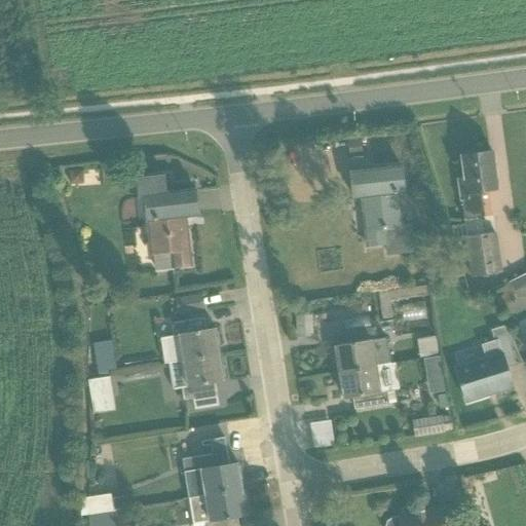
[(460,202),(463,225),(451,227),(452,239),(463,238),(470,278),(501,274),(496,233),(486,234),(481,194),(497,192),(492,153),(460,157),(463,178),(456,179),(459,202),(460,202)]
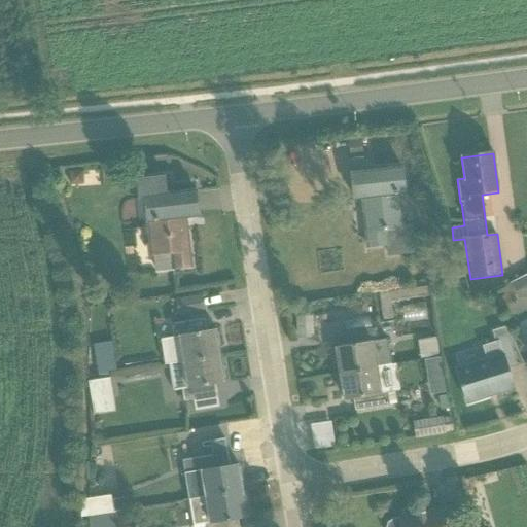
[(386,257),(415,254),(412,226),(403,227),(399,196),(405,196),(401,168),(351,174),(354,200),(360,199),(366,247),(385,245),(386,257)]
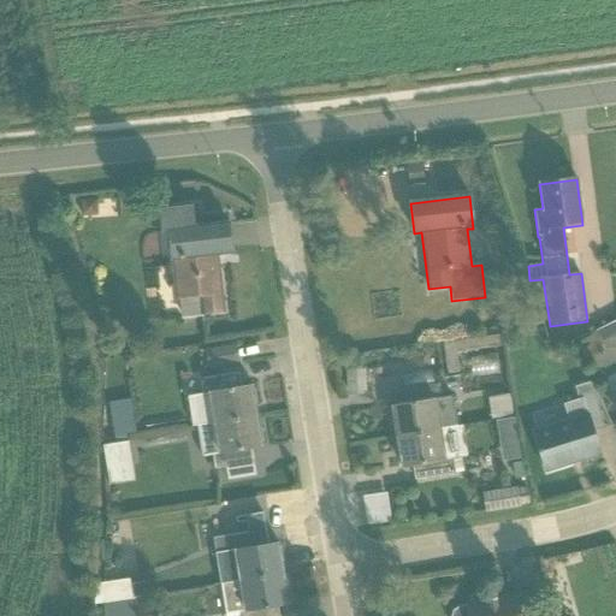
[(82,217),(98,217),(98,200),(81,200),(82,217)]
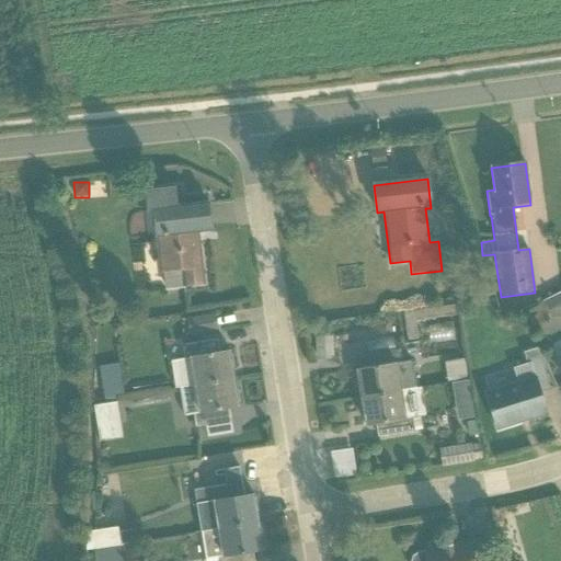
[(203,284),(197,231),(210,230),(207,203),(176,206),(175,189),(146,192),(148,213),(151,213),(158,274),(181,272),(183,286),(203,284)]
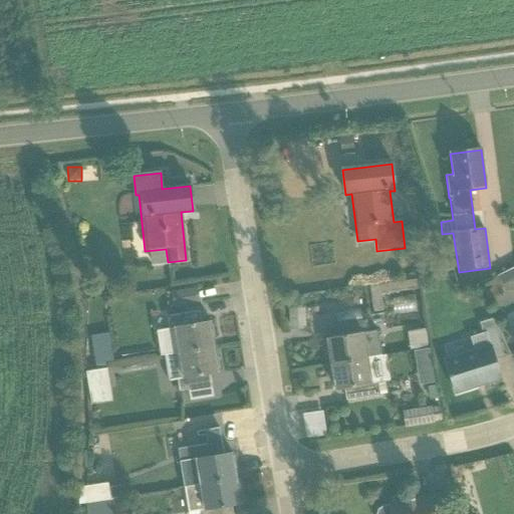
[(513,267),(496,277),(505,294),(513,289),(513,267)]
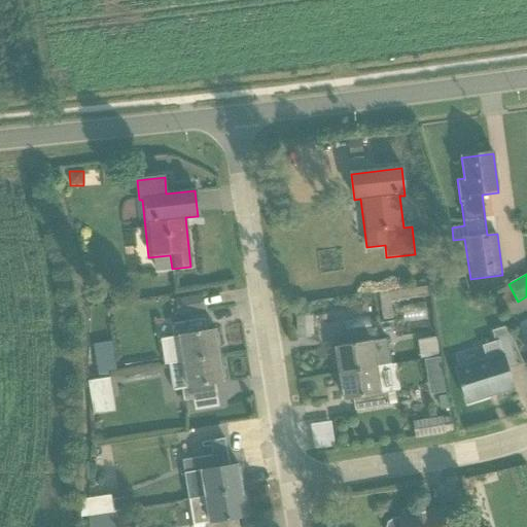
[(427,296),(426,287),(379,294),(384,322),(392,320),(390,303),(427,296)]
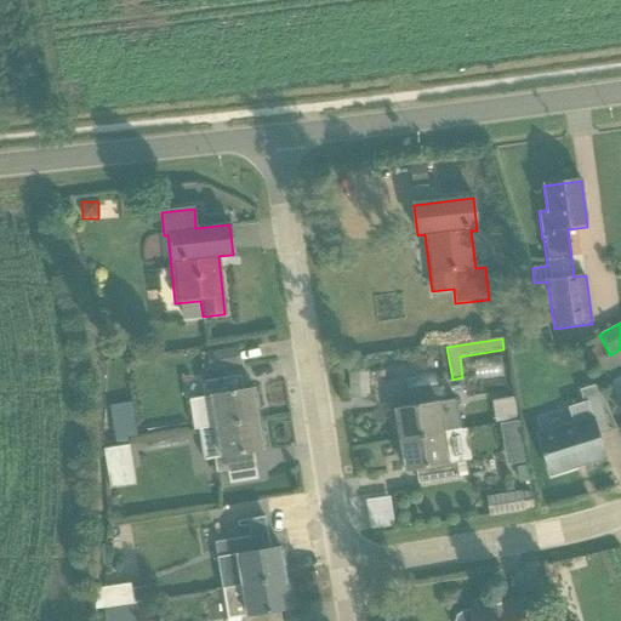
[(209,374),(240,369),(238,349),(206,354),(209,374)]
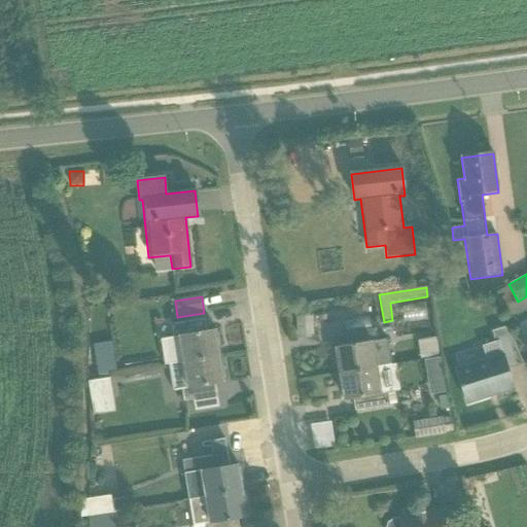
[(164,365),(168,365),(220,356),(215,330),(206,331),(204,319),(171,325),(173,338),(160,340),(164,365)]
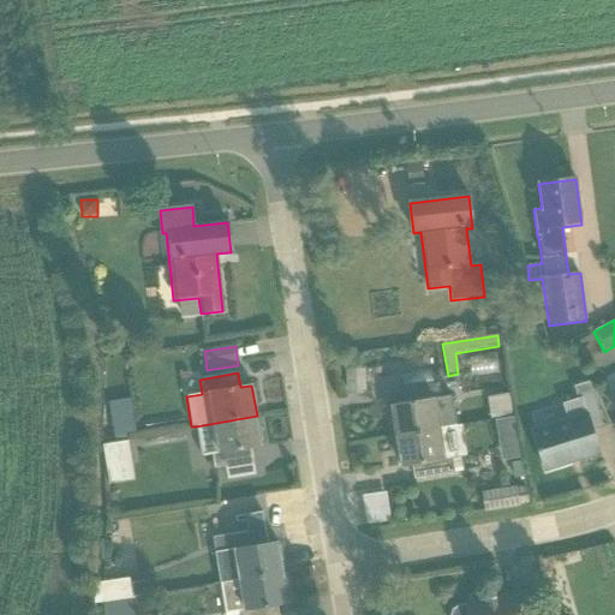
[(544,472),(599,454),(592,433),(610,425),(591,382),(573,387),(577,400),(562,404),(567,419),(532,430),(544,472)]
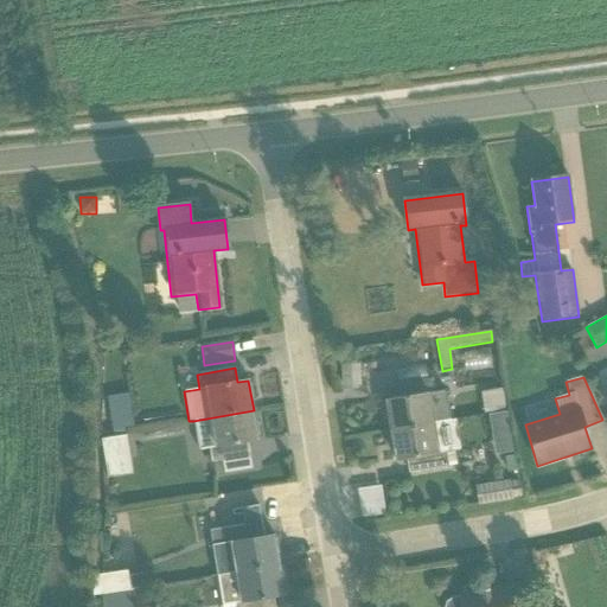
[(387,401),(391,430),(449,420),(445,391),(435,393),(433,379),(395,384),(396,400),(387,401)]
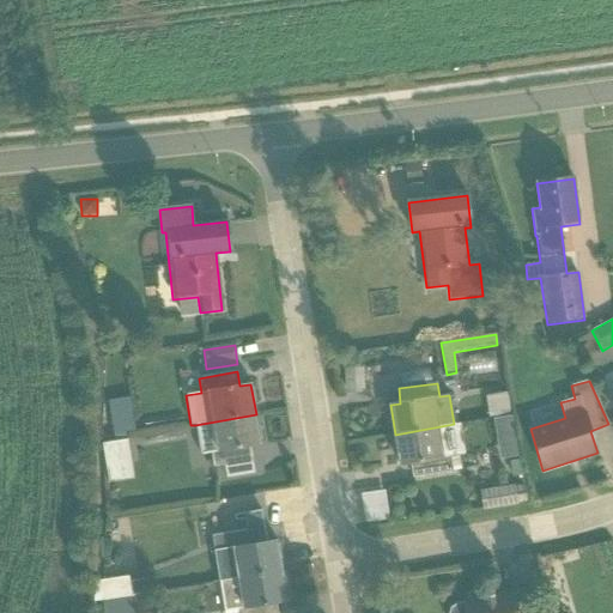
[(493,418),(511,414),(509,393),(486,396),(489,419),(493,418)]
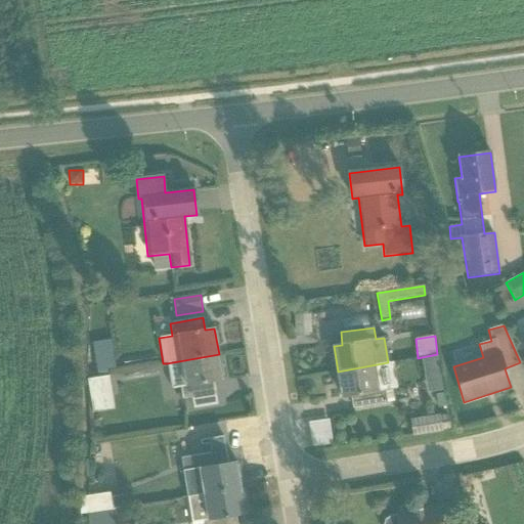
[(93,343),(97,368),(115,365),(112,340),(93,343)]
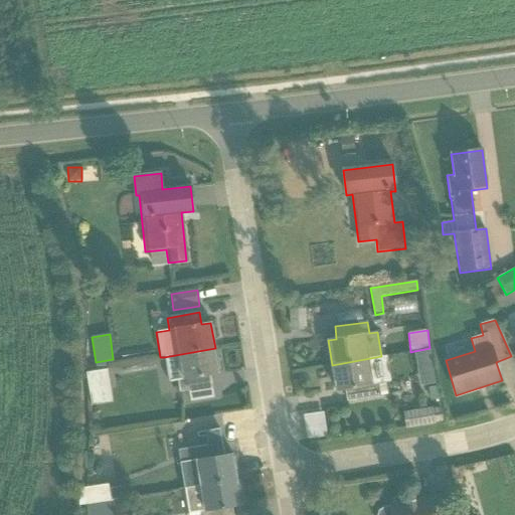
[(209,375),(219,373),(215,348),(164,357),(168,382),(176,380),(178,392),(211,387),(209,375)]
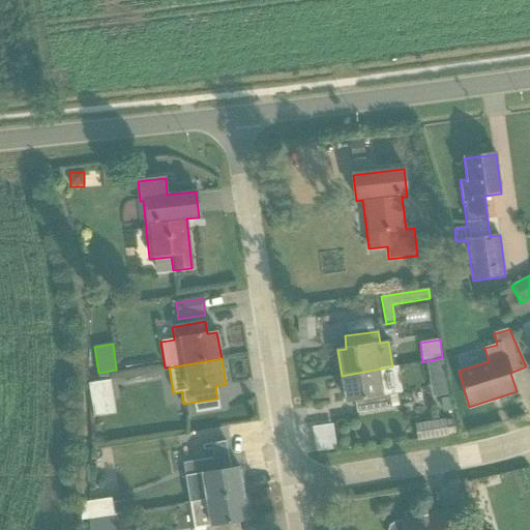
[(448,394),(442,358),(427,361),(433,398),(448,394)]
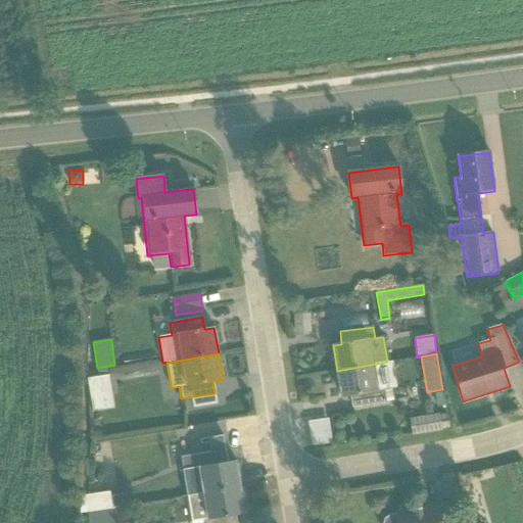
[(383,391),(396,388),(392,362),(387,362),(337,371),(340,396),(349,395),(351,408),(385,401),(383,391)]
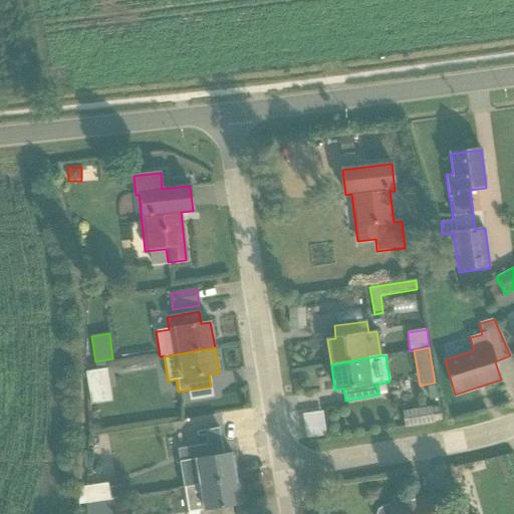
[(89,403),(97,402),(97,403),(113,401),(112,389),(109,389),(106,369),(88,372),(91,390),(94,389),(94,391),(87,392),(89,403)]
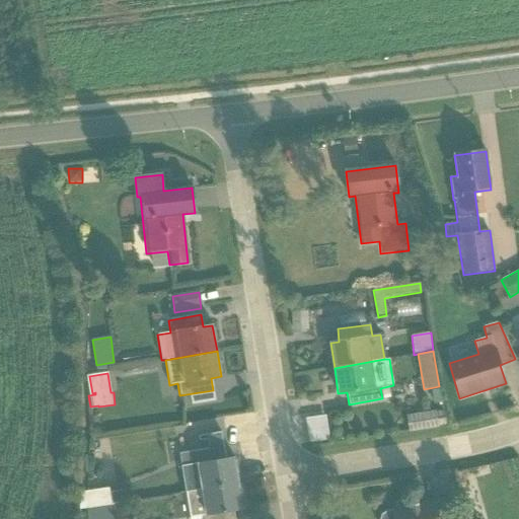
[(408,416),(410,431),(446,425),(443,408),(439,409),(439,411),(408,416)]
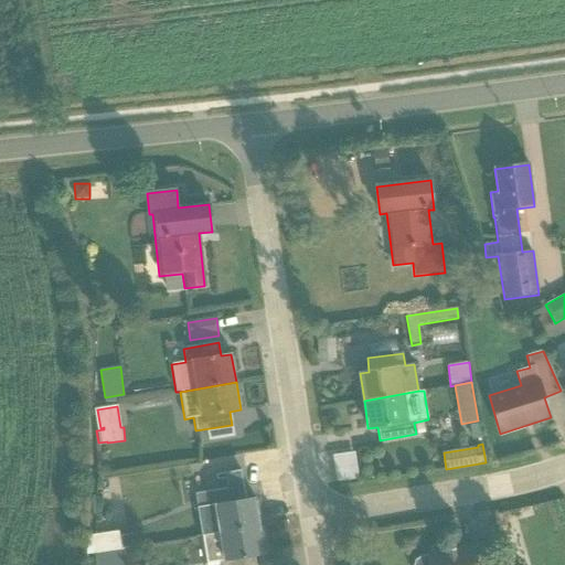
[(353,450),(332,452),(334,480),(356,479),(353,450)]
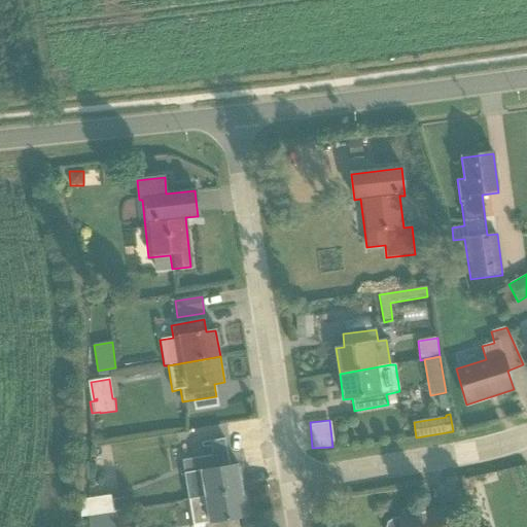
[(184,475),(188,500),(242,491),(238,465),(229,466),(226,455),(194,460),(195,472),(184,475)]
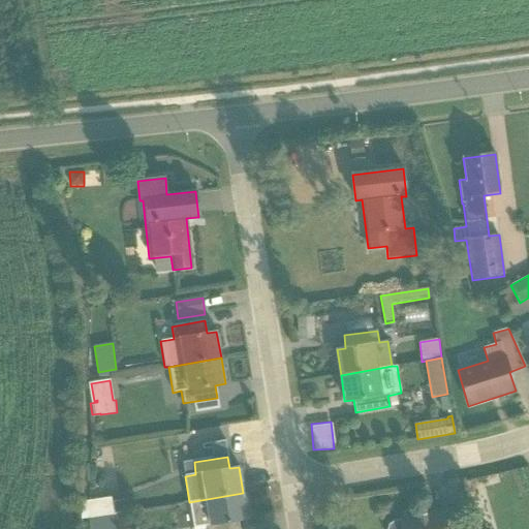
[(239,528),(238,521),(247,519),(243,493),(189,502),(193,528),(239,528)]
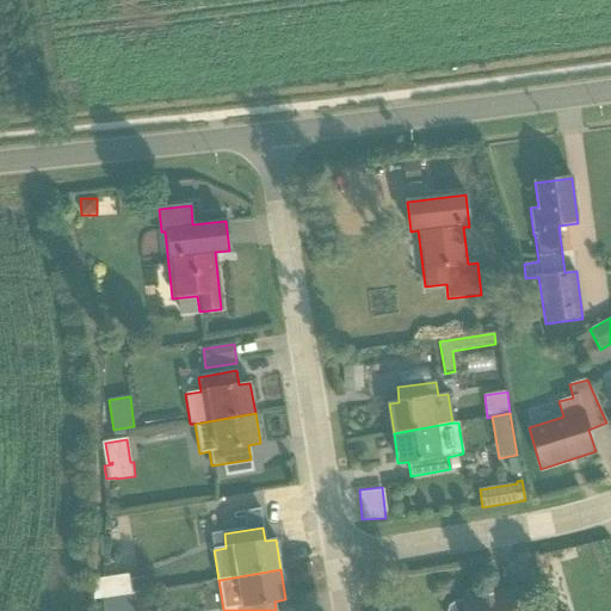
[(100,599),(131,594),(129,575),(102,578),(100,599)]
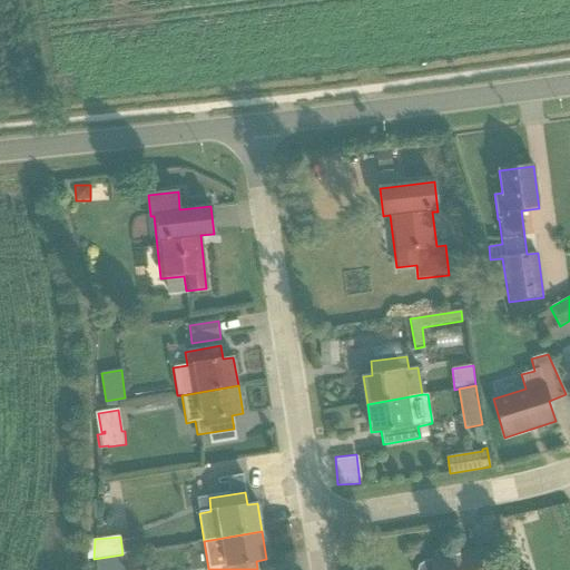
[(481,569),(479,550),(431,558),(431,560),(423,562),(419,564),(416,569),(481,569)]
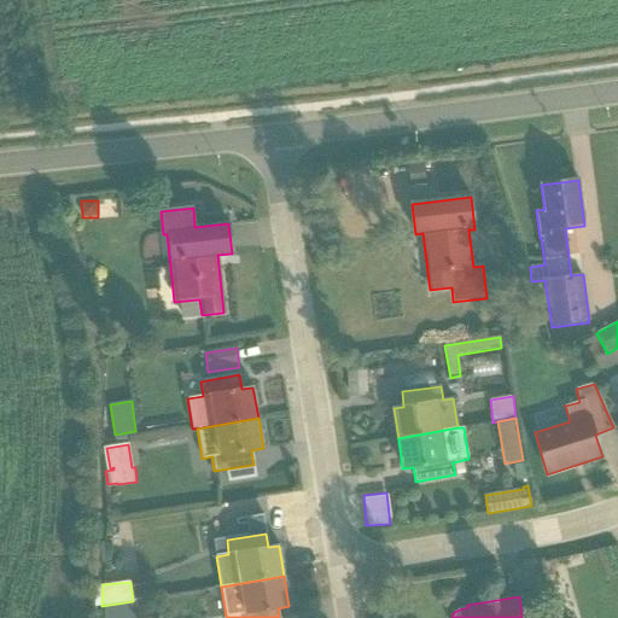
[(549,617),(559,617),(555,599),(544,601),(549,617)]
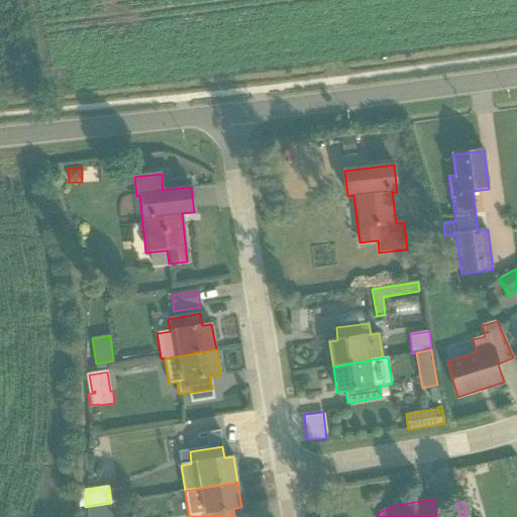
[(85,507),(86,516),(122,516),(120,502),(111,503),(85,507)]
